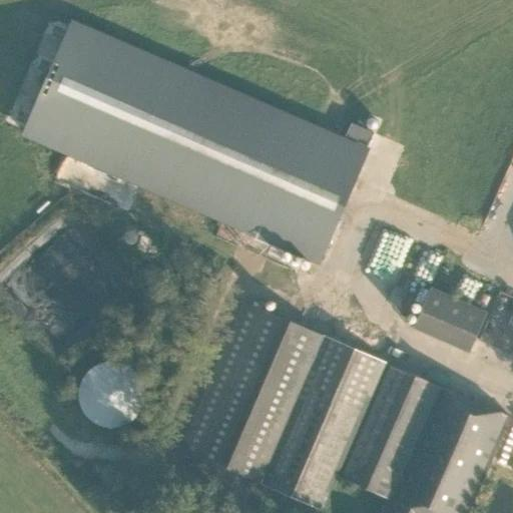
[(24,132),(318,260),(365,151),(72,25),(24,132)]
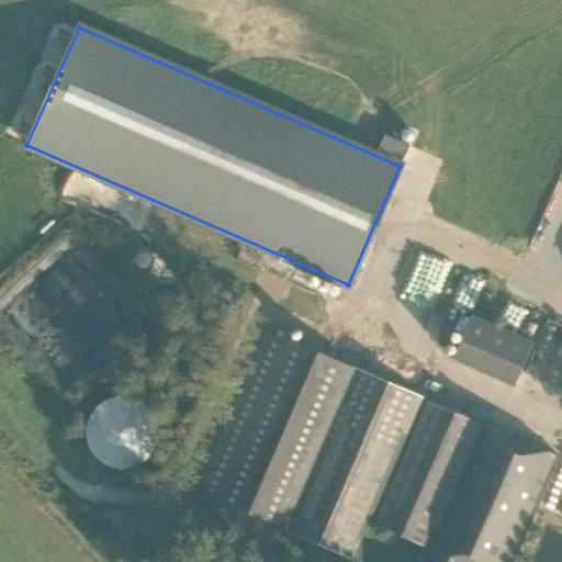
[(408,146),(384,135),(378,150),(402,161),(408,146)]
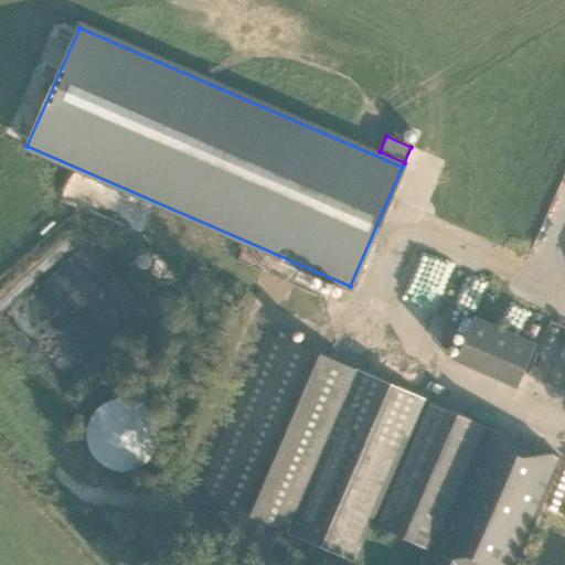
[(535,344),(475,317),(455,362),(515,390),(535,344)]
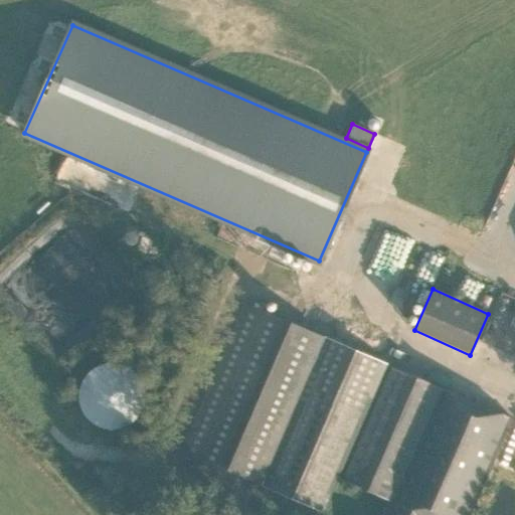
[(340,341),(248,301),(184,449),(324,509),(388,363),(340,341)]
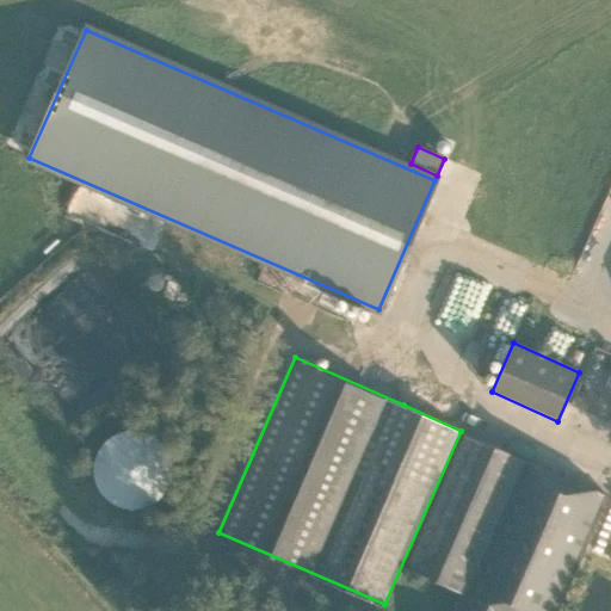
[(104,497),(115,505),(128,508),(142,507),(154,501),(164,492),(170,480),(171,466),(167,452),(159,442),(148,434),(134,431),(121,432),(109,439),(99,449),(94,461),(93,474),(97,486),(104,497)]
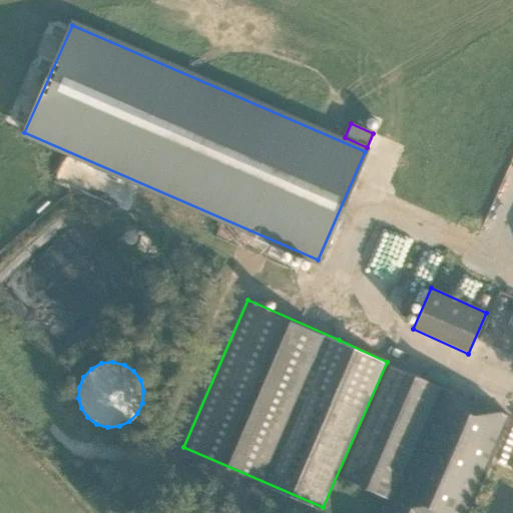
[(469,512),(511,419),(391,367),(342,478),(389,499),(383,512),(469,512)]
